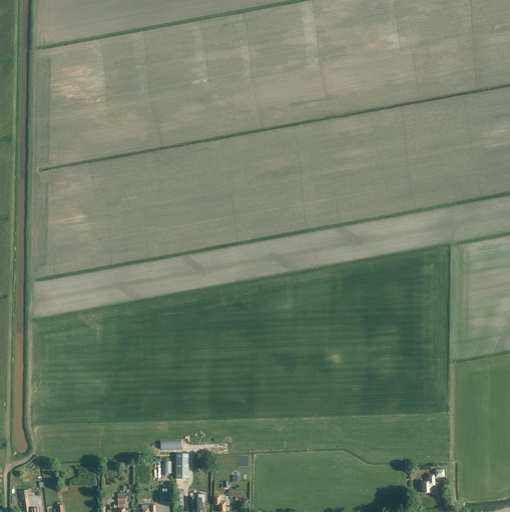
[(438,469),(438,477),(447,476),(447,468),(438,469)]
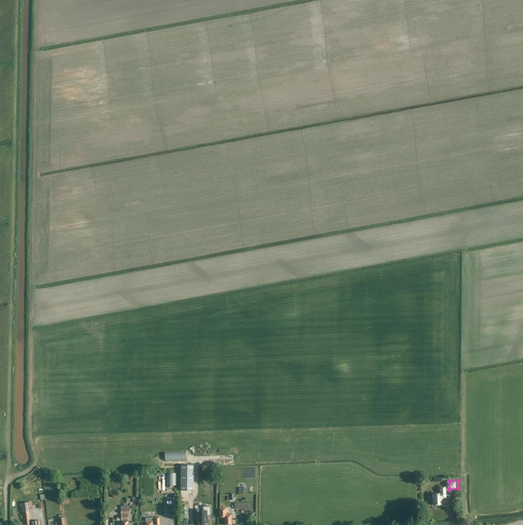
[(437,494),(437,504),(445,504),(445,498),(446,498),(446,497),(449,497),(448,486),(443,486),(443,494),(437,494)]
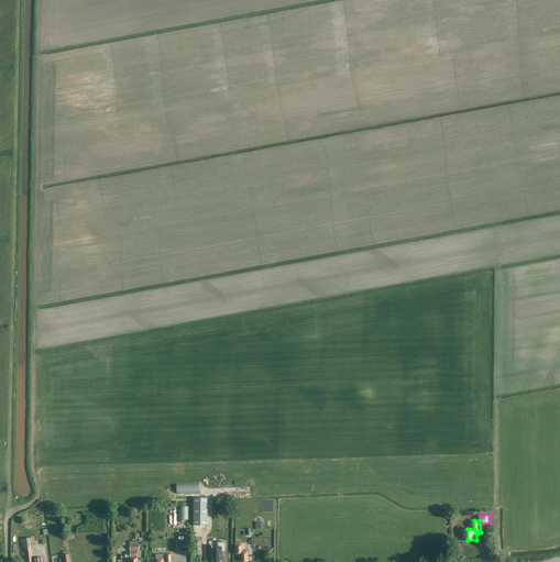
[(24,538),(26,555),(30,555),(30,557),(35,557),(33,547),(35,547),(34,541),(37,541),(37,536),(24,538)]
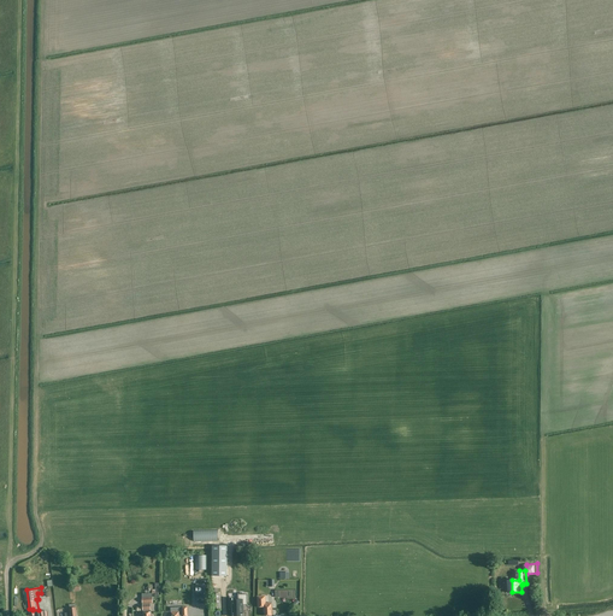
[(155,602),(155,597),(155,592),(146,593),(146,597),(145,597),(146,603),(155,602)]
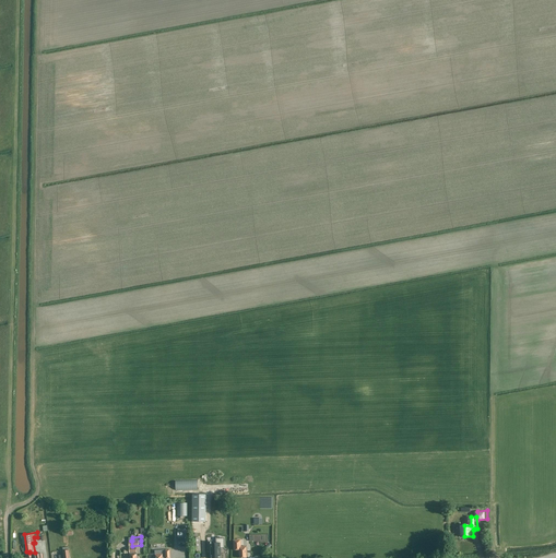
[(228,538),(212,539),(213,557),(224,557),(224,547),(227,547),(228,538)]
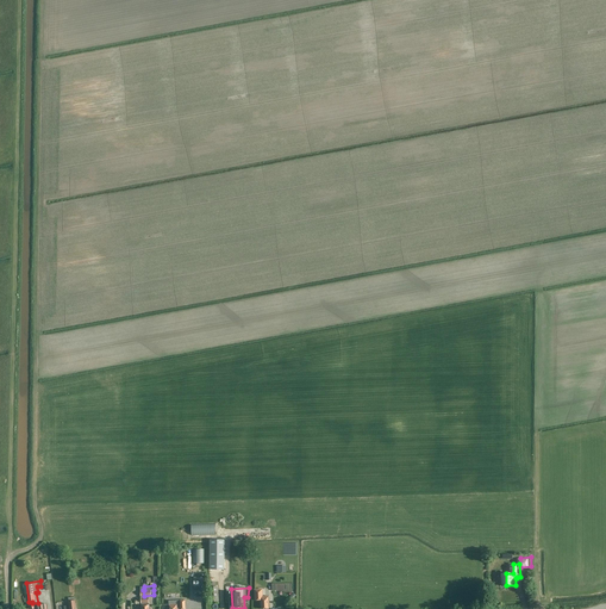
[(264,600),(264,608),(272,608),(272,596),(264,596),(264,589),(258,589),(258,600),(264,600)]
